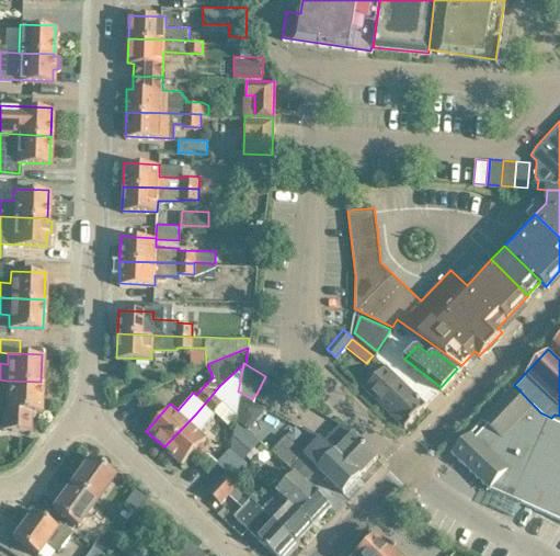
[(237,412),(239,392),(238,392),(243,364),(220,385),(195,415),(164,446),(182,463),(205,437),(197,430),(215,411),(213,410),(223,400),(237,412)]
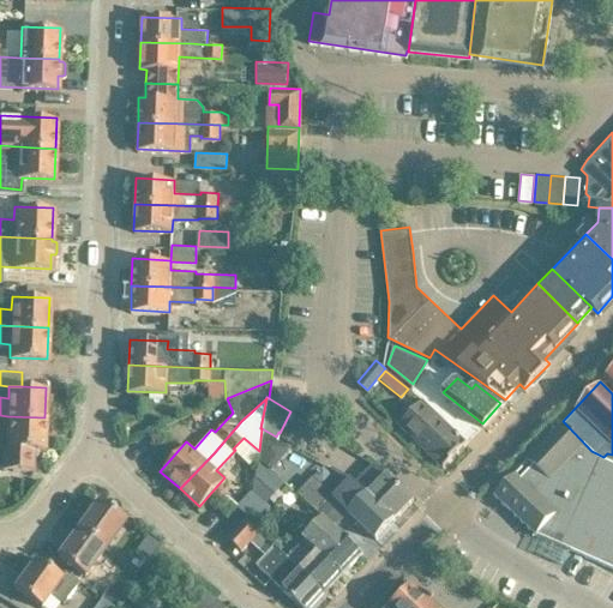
[(466,441),(424,401),(400,425),(443,465),(466,441)]
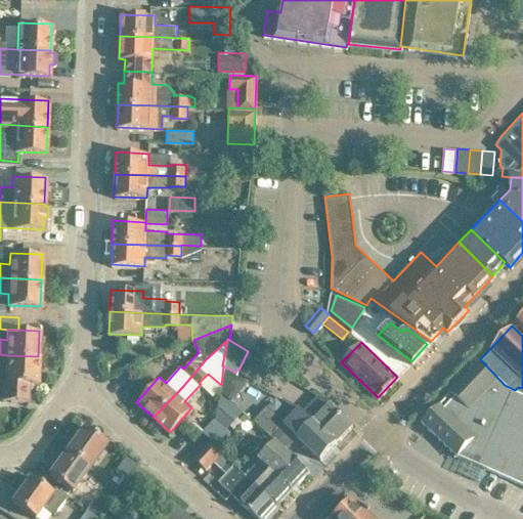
[(0,381),(2,381),(1,399),(27,400),(27,389),(30,388),(31,387),(32,385),(32,383),(37,383),(38,356),(6,355),(0,354),(0,381)]
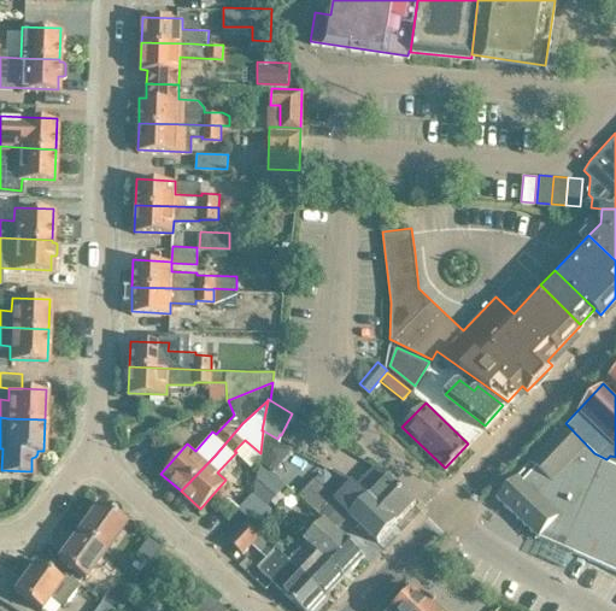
[(615,464),(606,459),(594,453),(565,423),(497,497),(538,536),(539,535),(615,569),(615,464)]
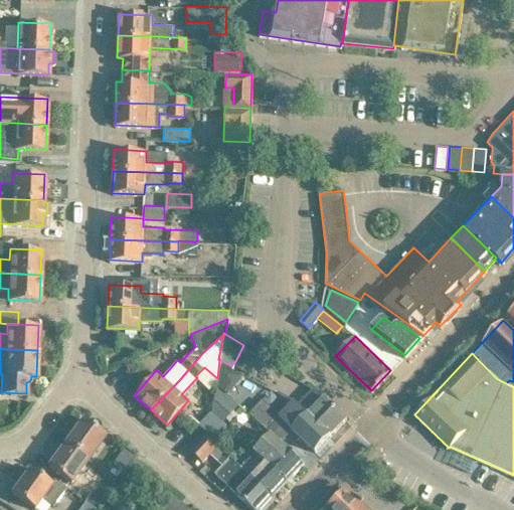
[(311,386),(302,397),(303,397),(297,403),(299,405),(330,434),(346,417),(324,395),(311,386)]
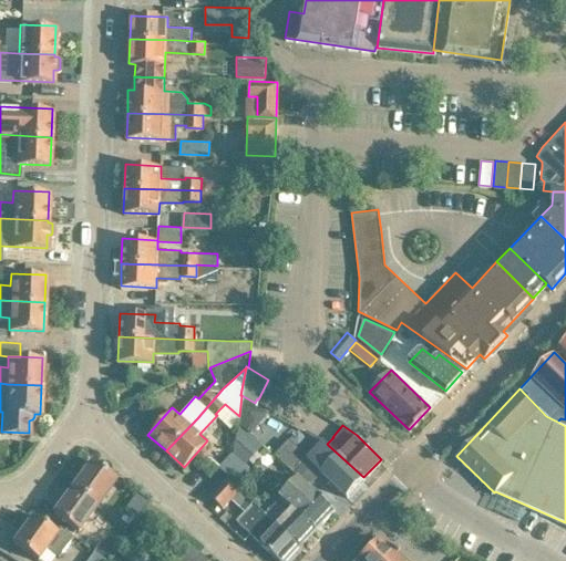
[(307,455),(285,435),(271,448),(296,471),(307,455)]
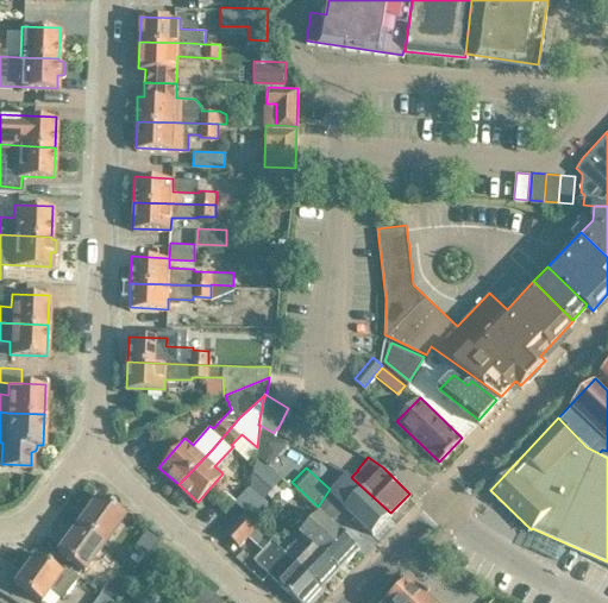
[(390,513),(353,479),(351,477),(348,472),(330,491),(336,497),(371,532),(390,513)]
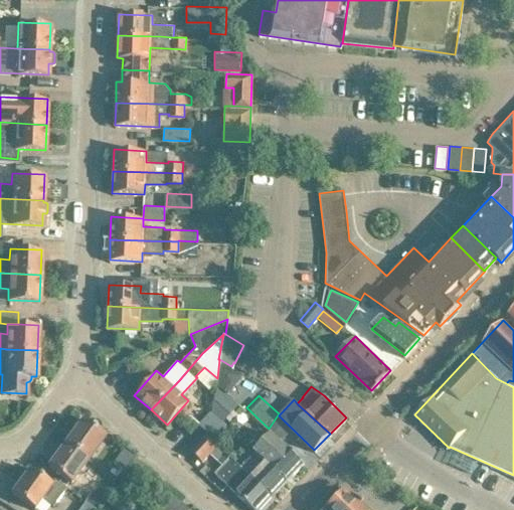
[(230,428),(211,409),(199,422),(208,431),(212,427),(222,437),(230,428)]
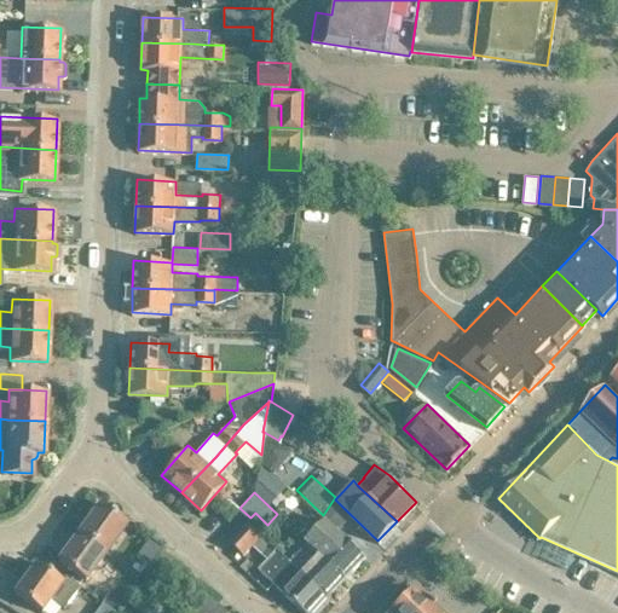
[(240,509),(230,499),(219,512),(227,520),(240,509)]
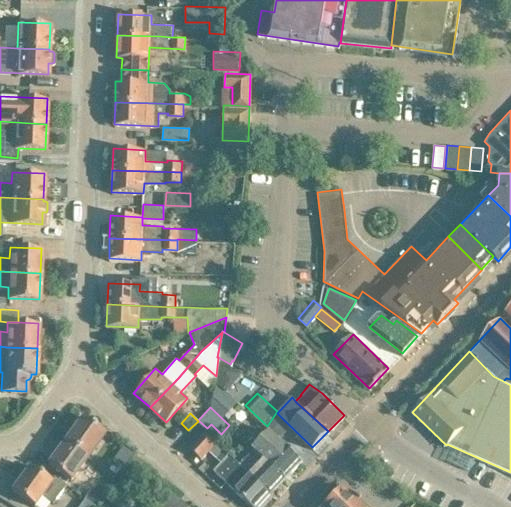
[(87,454),(103,432),(81,416),(80,417),(81,418),(74,427),(73,427),(65,438),(87,454)]
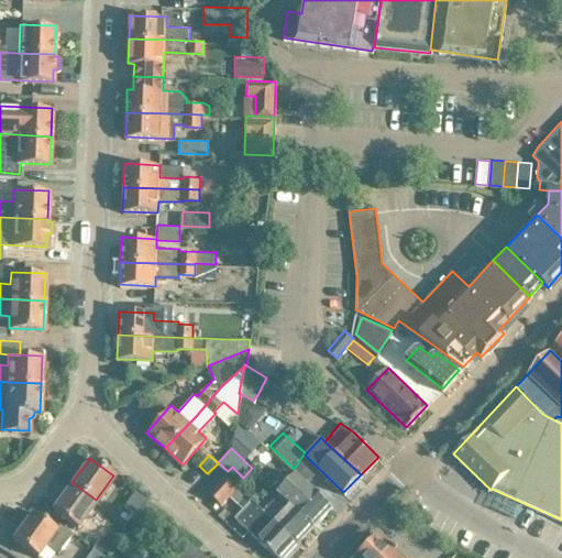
[(297,473),(288,482),(282,477),(272,488),(278,492),(312,524),(313,525),(331,505),(297,473)]
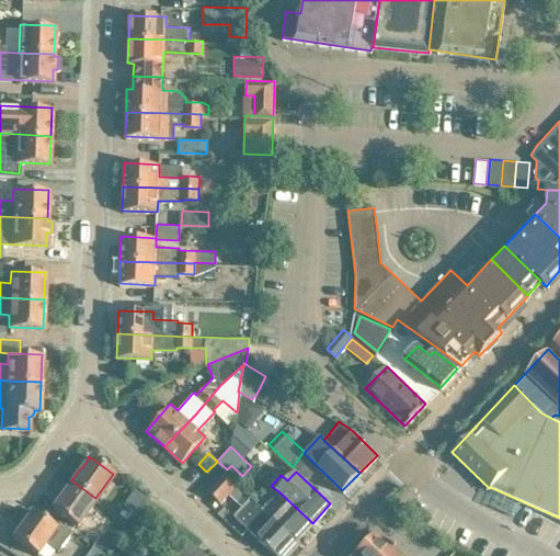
[(225,473),(207,490),(219,502),(237,484),(225,473)]
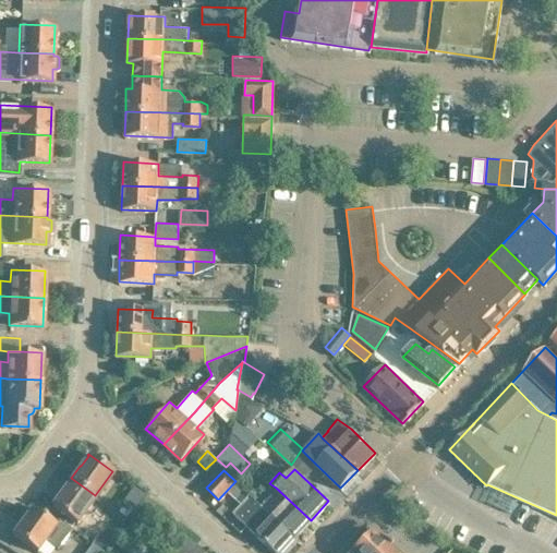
[(95,495),(71,478),(69,480),(70,481),(62,492),(61,491),(51,505),(75,523),(95,495)]
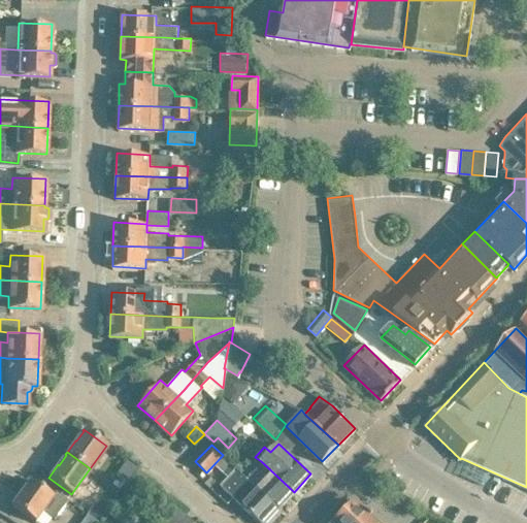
[(135,466),(125,459),(116,471),(126,479),(135,466)]
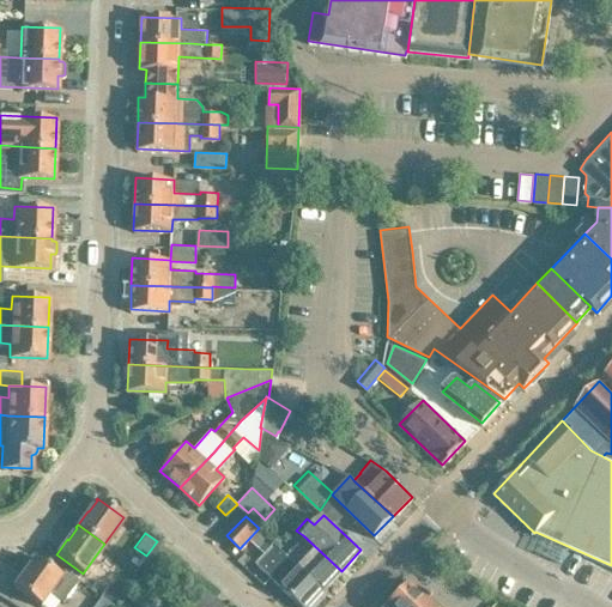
[(340,570),(303,535),(286,554),(323,589),(340,570)]
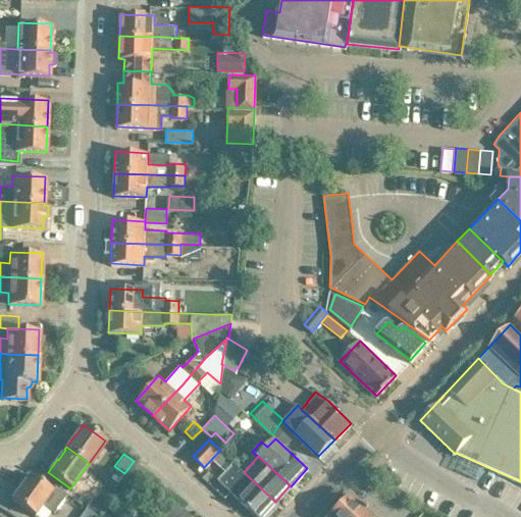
[(138,476),(144,468),(135,462),(128,470),(138,476)]
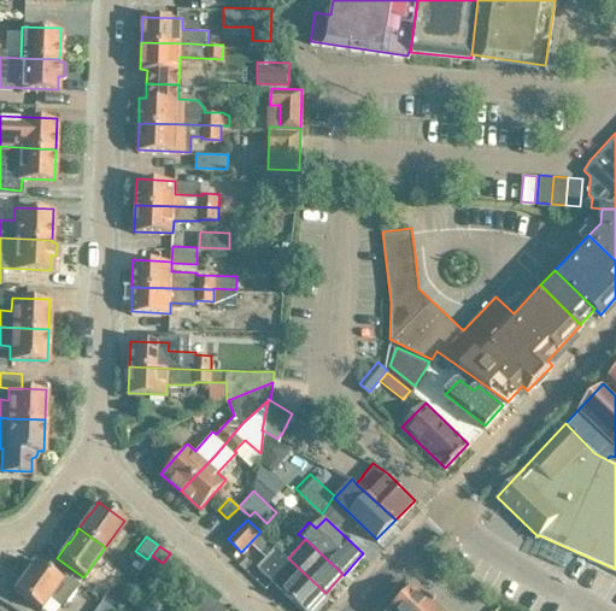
[(308,610),(326,593),(288,558),(276,546),(258,567),(305,610),(308,610)]
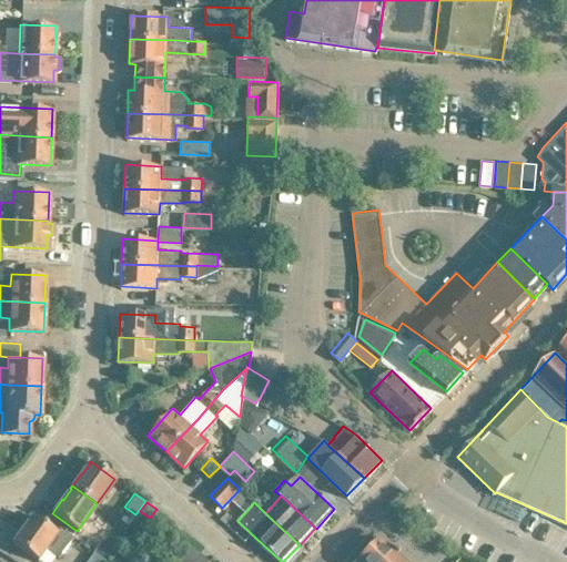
[(57,555),(71,535),(59,527),(54,531),(31,514),(30,517),(31,518),(22,528),(12,541),(37,560),(46,547),(57,555)]
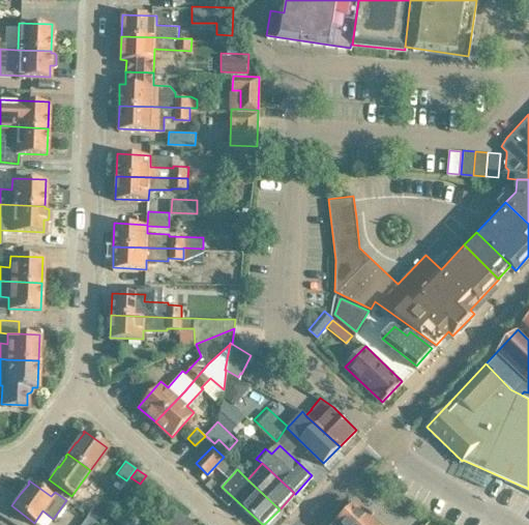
[(377,524),(370,518),(371,516),(366,513),(365,514),(352,501),(329,524),(377,524)]
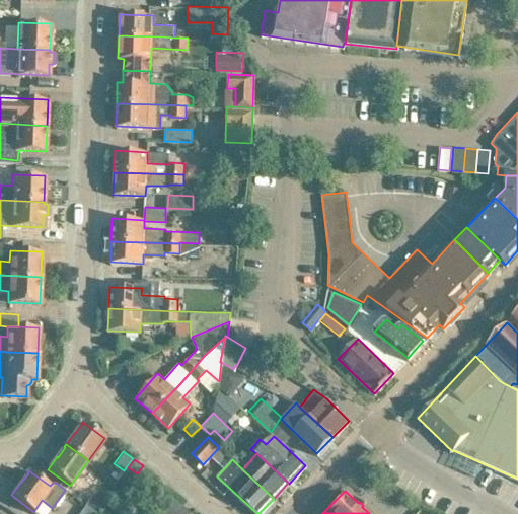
[(91,495),(85,504),(94,511),(100,502),(91,495)]
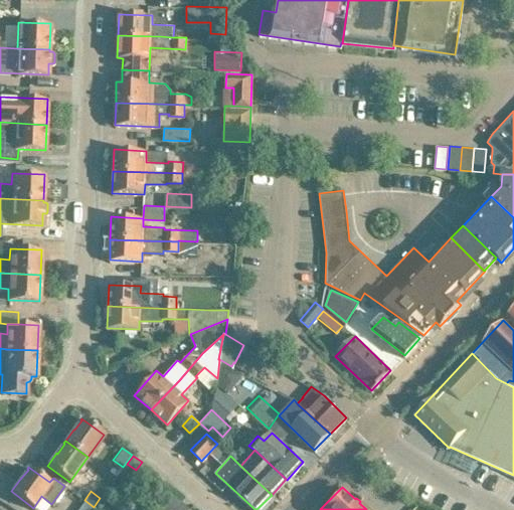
[(184,509),(187,507),(179,500),(168,491),(153,507),(156,509),(184,509)]
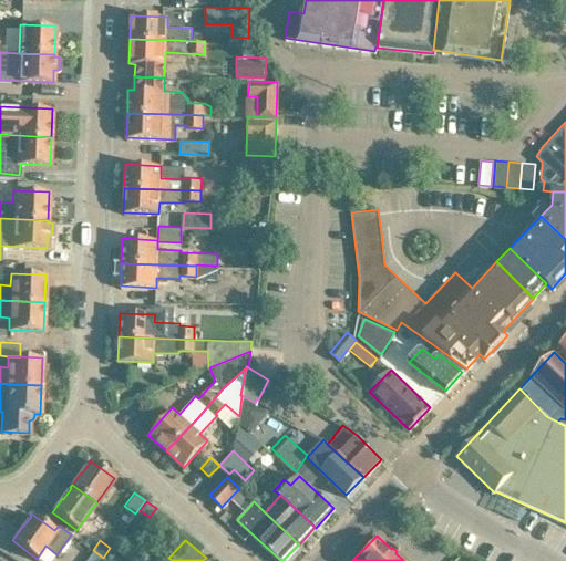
[(100,560),(103,558),(93,550),(83,560),(100,560)]
